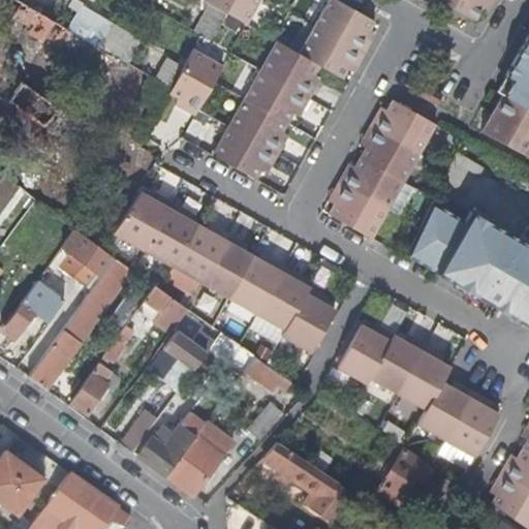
[(93,65),(103,49),(22,0),(0,0),(0,10),(11,19),(5,28),(21,38),(28,28),(91,67),(93,65)]
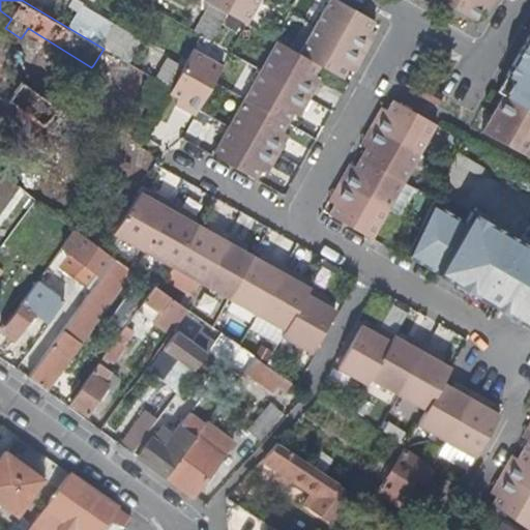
[(247,23),(259,0),(206,0),(211,2),(228,11),(247,23)]
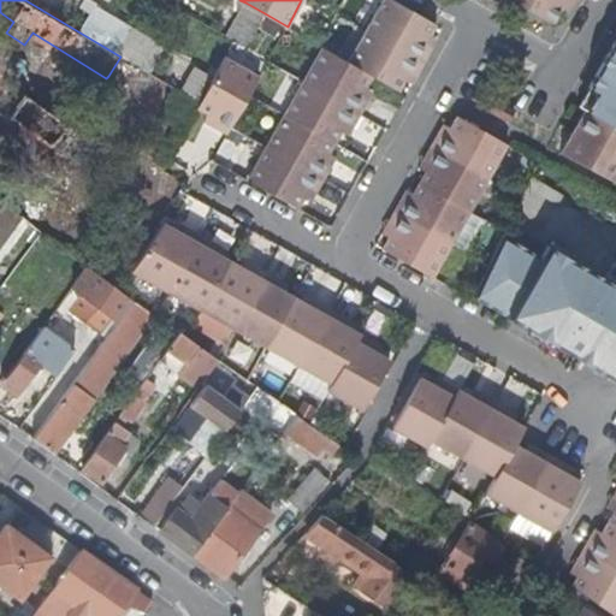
[(379,0),(365,27),(425,60),(433,45),(427,41),(430,35),(437,23),(396,0),(379,0)]
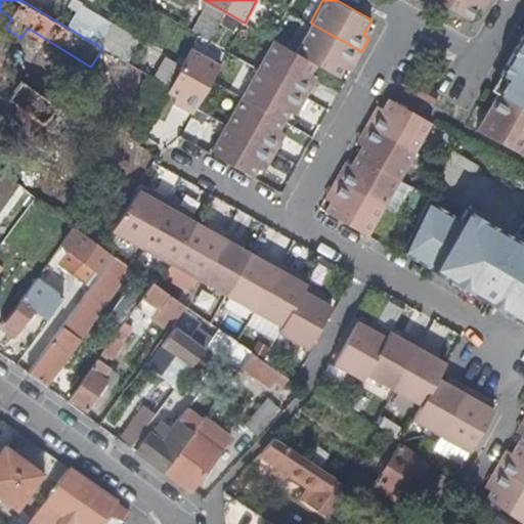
[(489,0),(438,0),(471,18),(477,8),(480,3),(486,6),(489,0)]
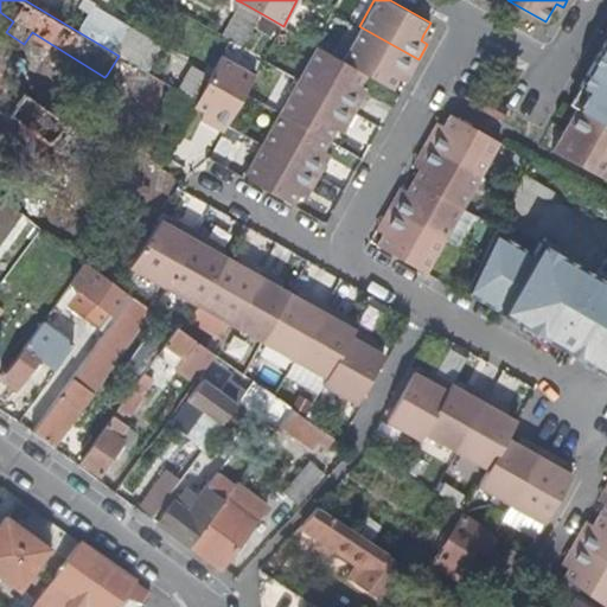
[(242,2),(224,36),(231,40),(243,46),(261,13),(242,2)]
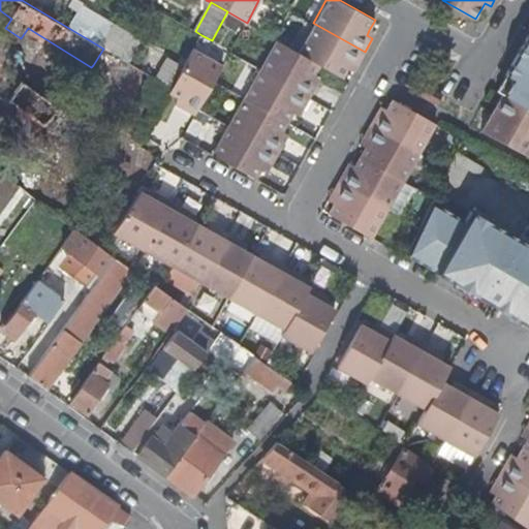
[(488,11),(491,6),(485,3),(481,8),(488,11)]
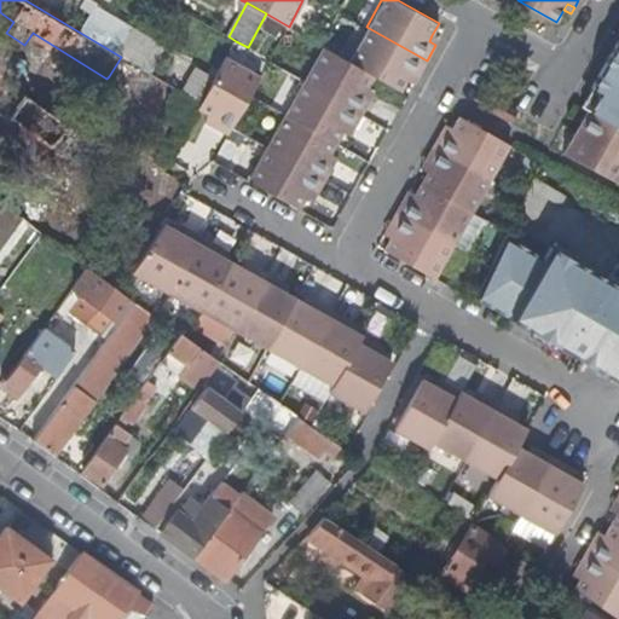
[(375,75),(401,90),(408,79),(411,74),(417,77),(427,61),(366,27),(348,59),(375,75)]
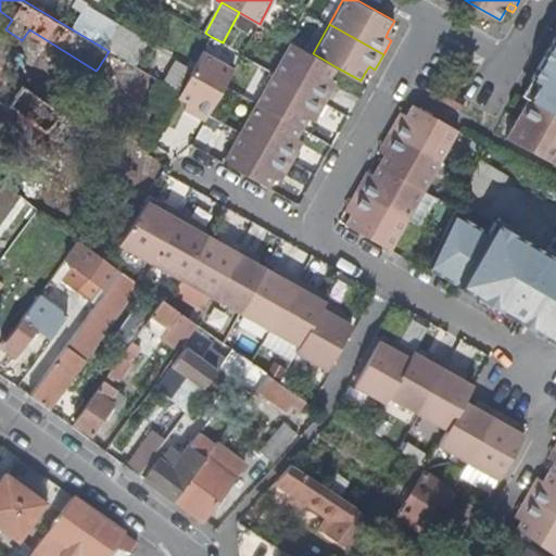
[(507,137),(552,161),(555,153),(555,34),(532,77),(538,80),(507,137)]
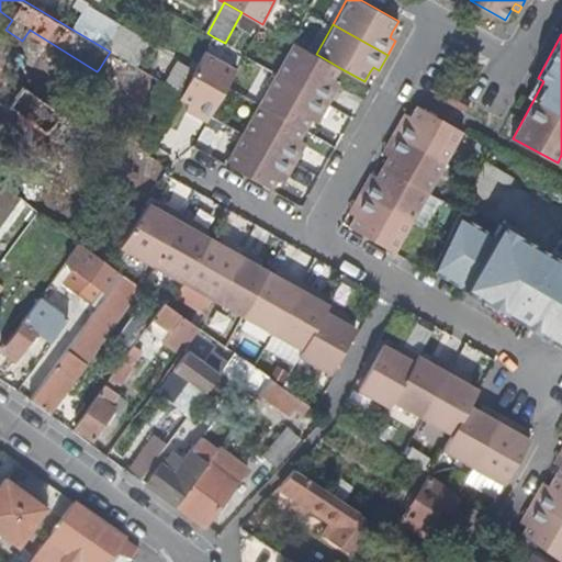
[(278,74),(330,101),(337,88),(330,85),(334,79),(340,68),(316,54),(295,42),(278,74)]
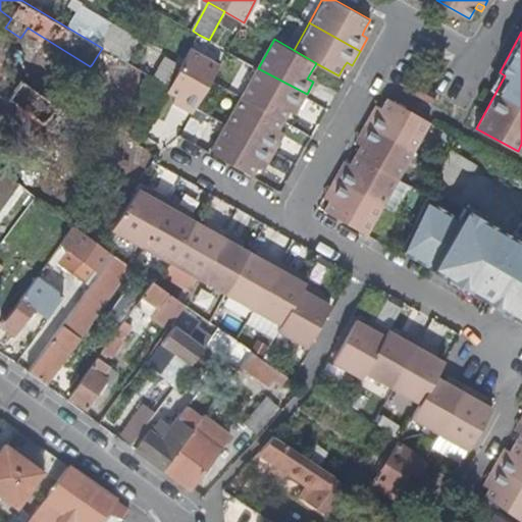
[(214,79),(224,62),(195,43),(185,62),(175,77),(170,87),(179,92),(185,96),(181,101),(195,109),(198,104),(214,79)]
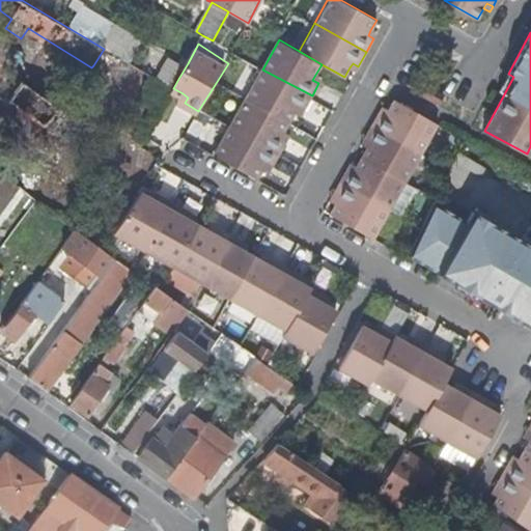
[(36,70),(51,79),(59,64),(45,56),(36,70)]
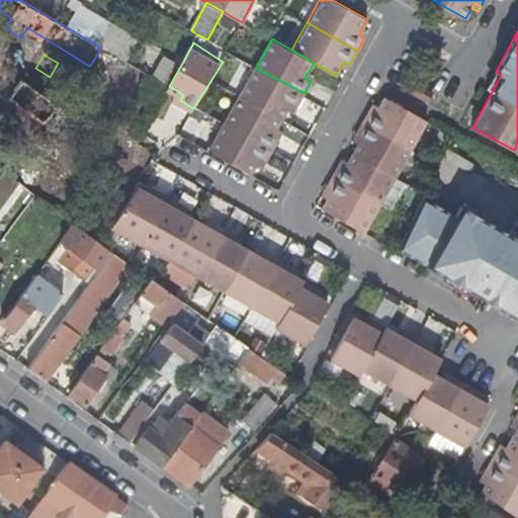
[(165,83),(172,60),(160,56),(153,79),(165,83)]
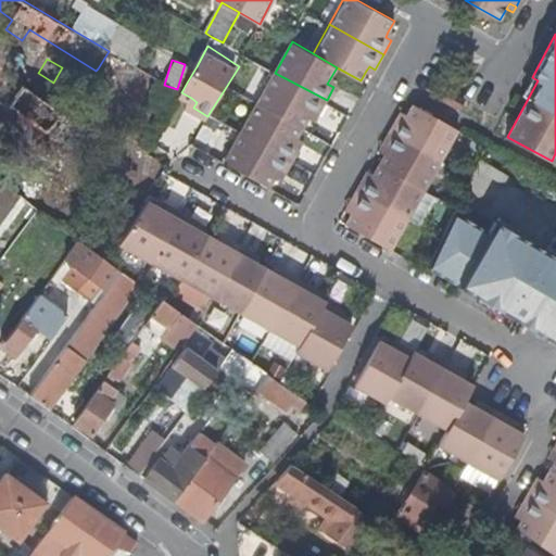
[(135,103),(150,76),(135,66),(118,93),(135,103)]
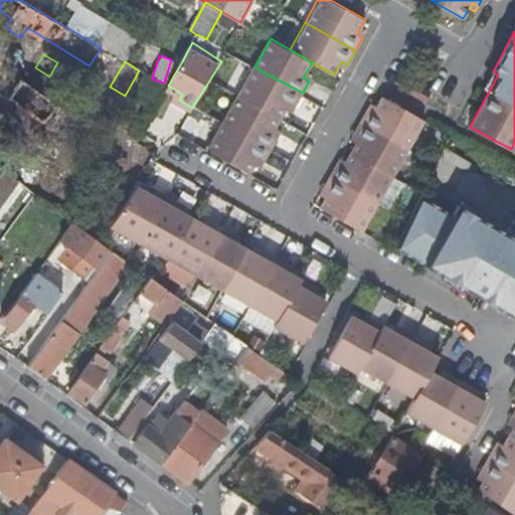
[(98,67),(91,63),(89,65),(87,69),(94,73),(98,67)]
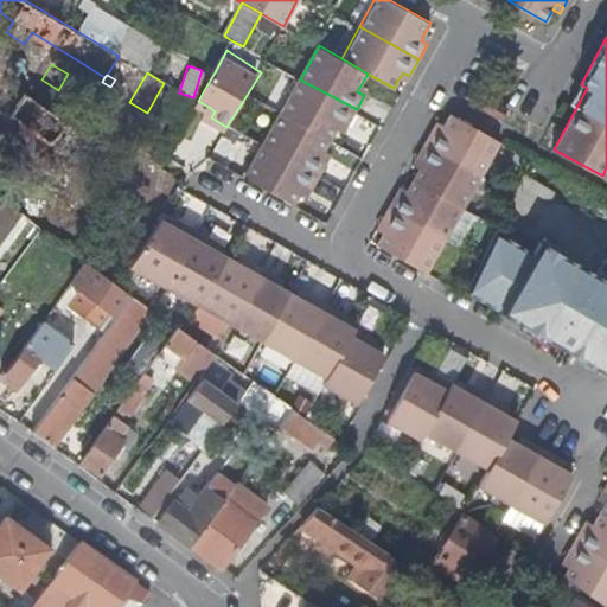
[(347,126),(357,109),(300,80),(282,110),(332,136),(337,128),(340,122),(347,126)]
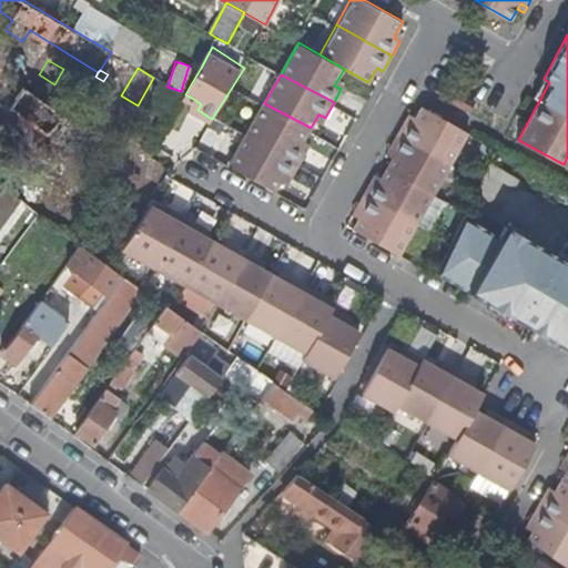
[(334,85),(341,89),(344,83),(337,80),(334,85)]
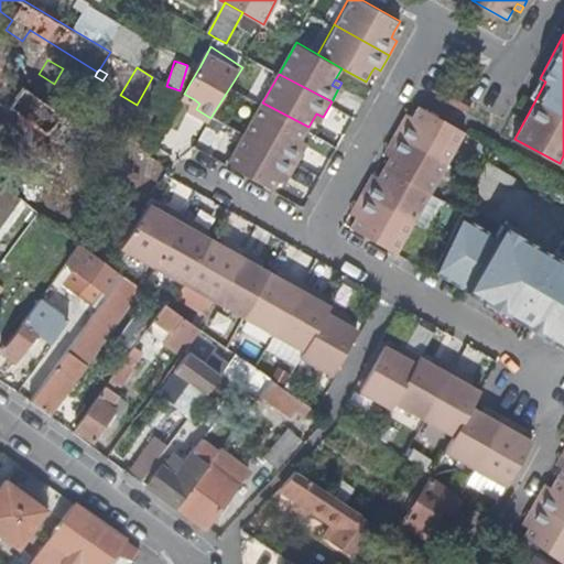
[(26,86),(11,106),(49,133),(51,131),(55,134),(68,117),(26,86)]
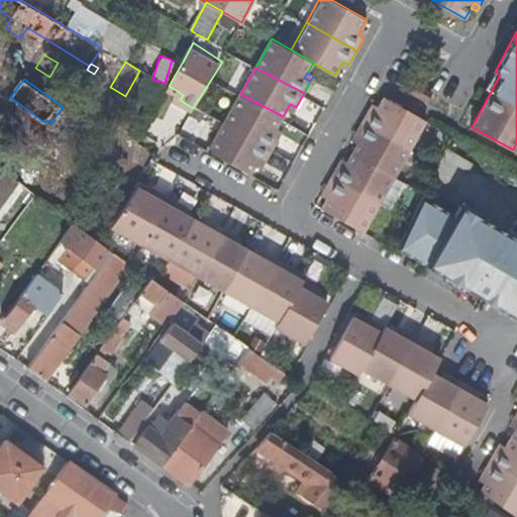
[(433,92),(417,83),(411,92),(428,102),(433,92)]
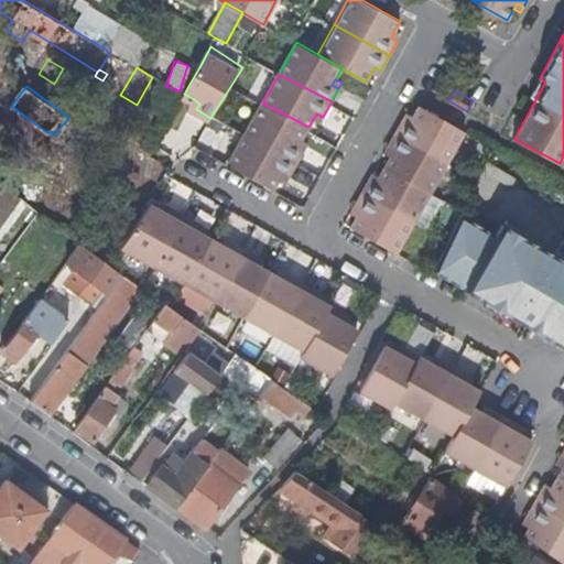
[(199,104),(194,99),(191,106),(196,109),(199,104)]
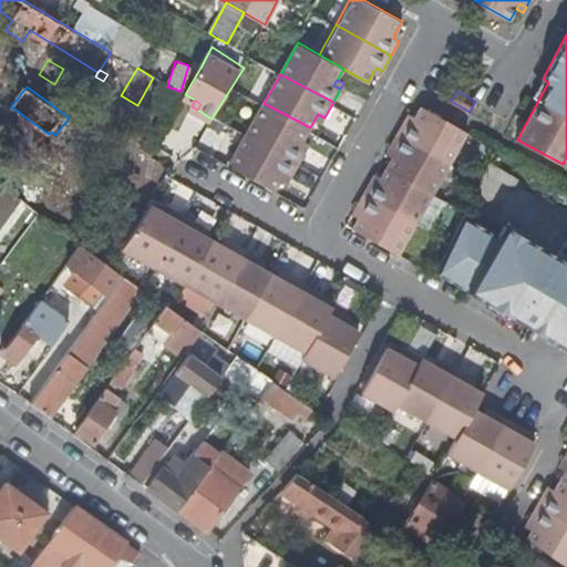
[(303,140),(310,127),(264,103),(247,132),(299,162),(306,150),(300,145),(303,140)]
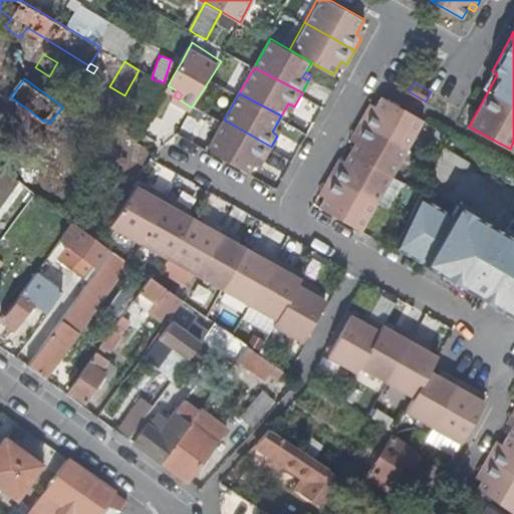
[(411,147),(425,119),(383,96),(377,106),(375,111),(369,108),(362,120),(411,147)]
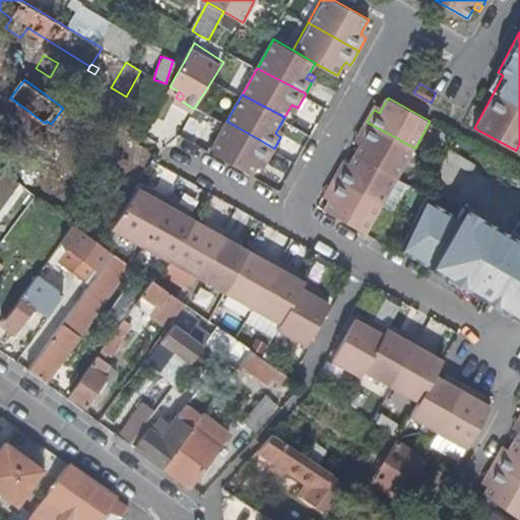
[(295,113),(298,108),(291,105),(288,110),(295,113)]
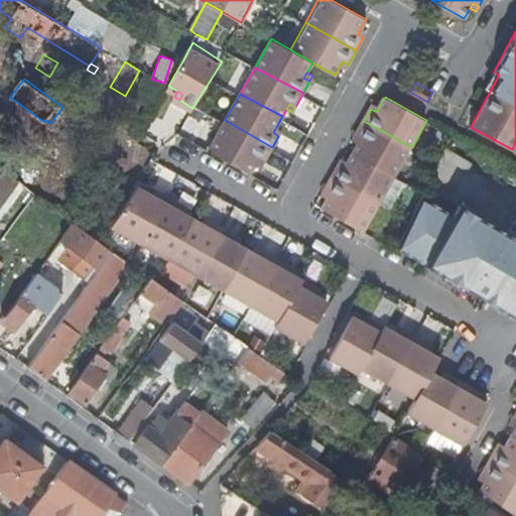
[(377,112),(379,107),(373,104),(371,109),(377,112)]
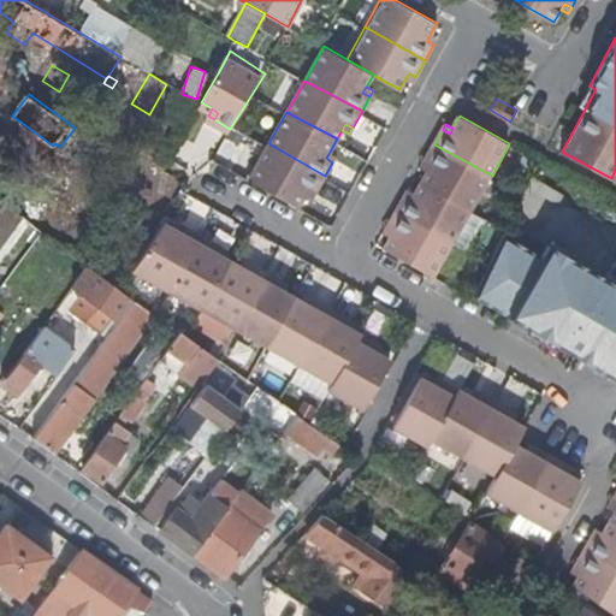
[(87,136),(81,143),(92,152),(98,146),(87,136)]
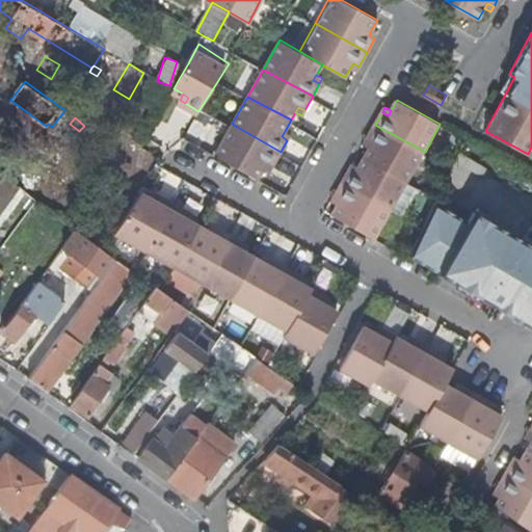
[(232,124),(216,153),(259,178),(263,168),(266,163),(272,166),(281,152),(232,124)]
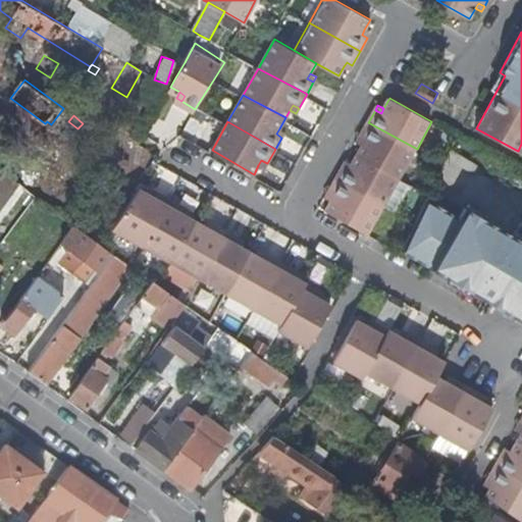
[(401,176),(417,149),(368,122),(360,137),(366,140),(363,145),(359,152),(401,176)]
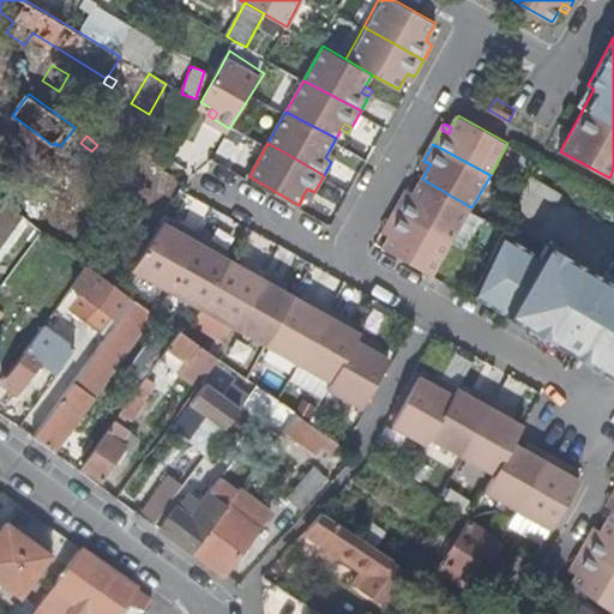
[(335,155),(329,151),(325,157),(331,162),(335,155)]
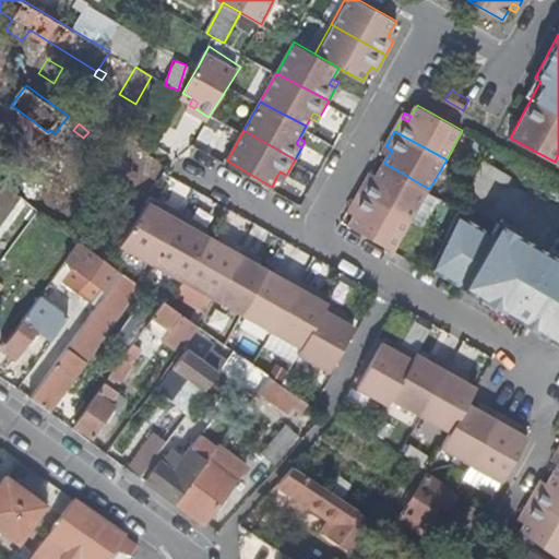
[(392,150),(385,146),(382,152),(389,155),(392,150)]
